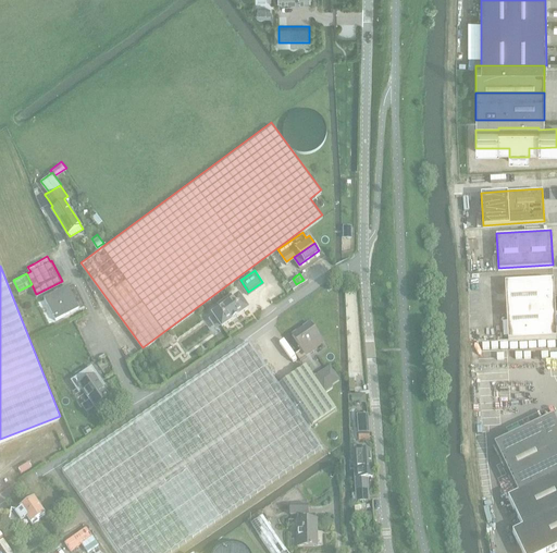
[(508,338),(556,334),(556,294),(554,295),(554,277),(505,280),(508,338)]
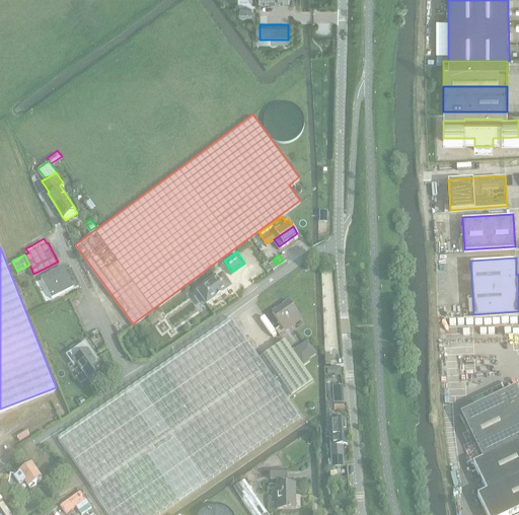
[(63,264),(41,275),(52,295),(74,284),(63,264)]
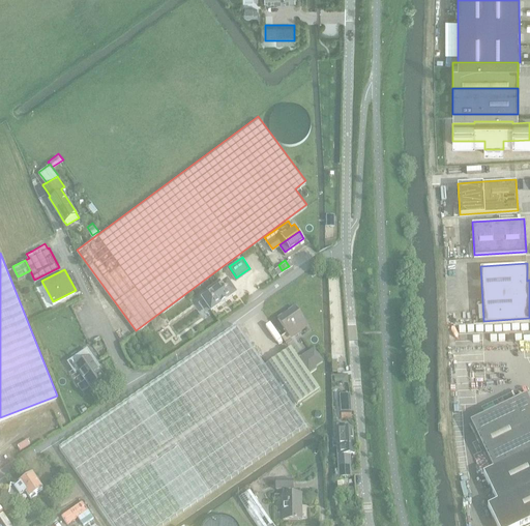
[(210,291),(203,296),(204,298),(210,307),(211,309),(235,291),(227,279),(223,283),(219,279),(213,283),(208,287),(210,291)]
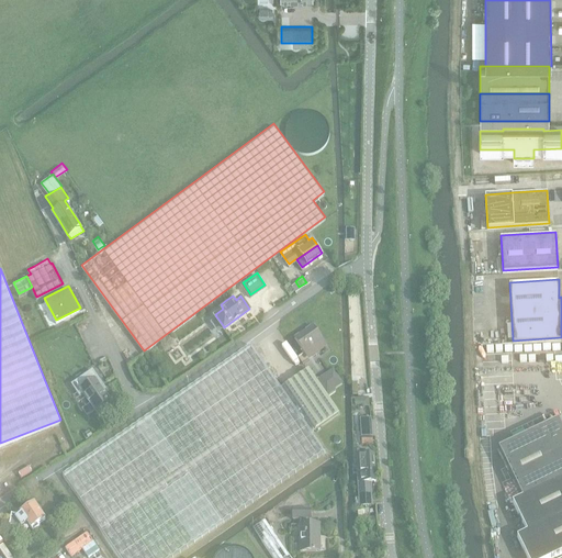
[(303,349),(321,336),(312,323),(294,336),(303,349)]
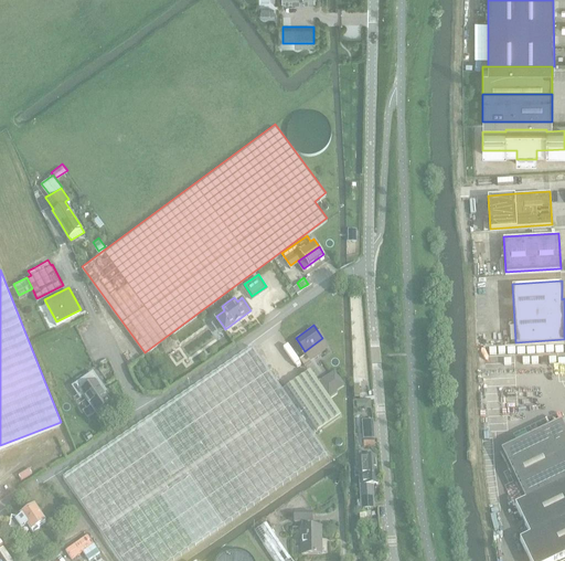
[(253,343),(63,475),(123,560),(166,560),(326,451),(312,432),(283,388),(253,343)]
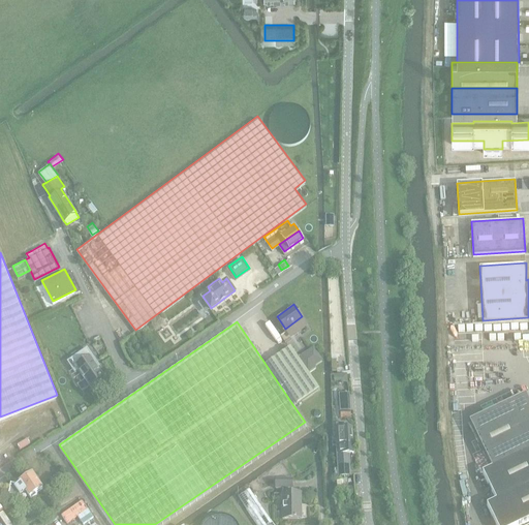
[(290,344),(265,363),(292,404),(318,385),(290,344)]
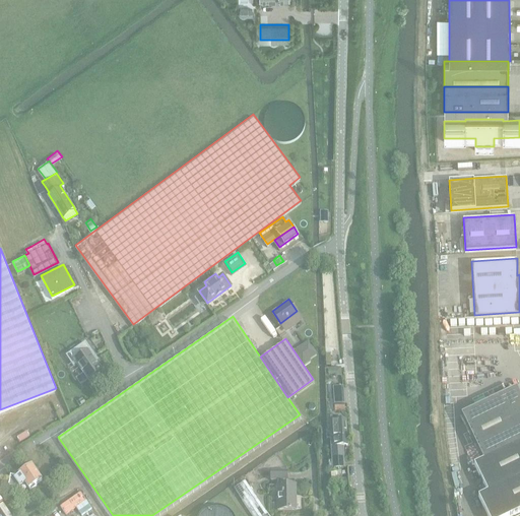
[(308,338),(294,347),(304,363),(311,359),(310,357),(316,352),(317,351),(316,349),(308,338)]
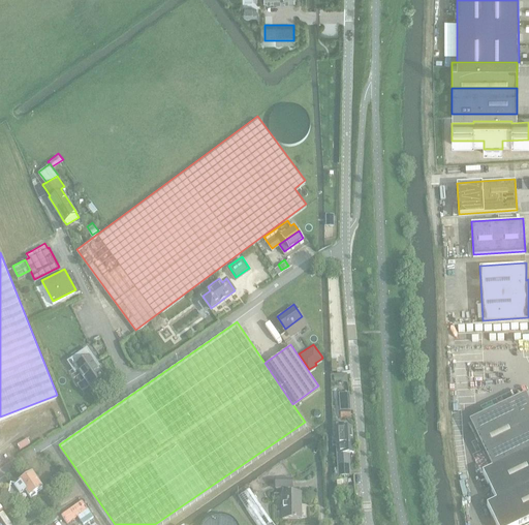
[(78,366),(89,382),(103,373),(93,360),(95,358),(86,345),(67,359),(74,368),(78,366)]
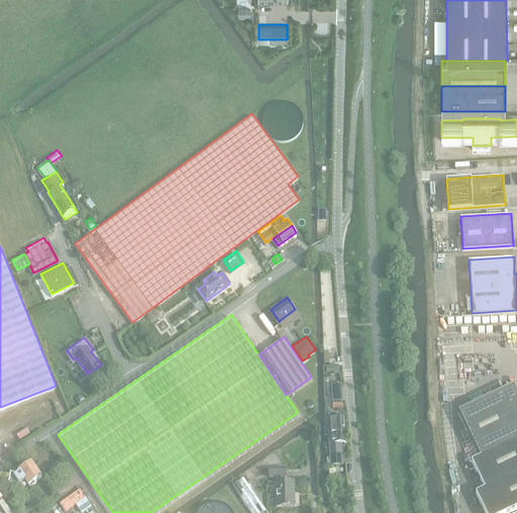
[(339,362),(326,363),(326,370),(332,369),(333,371),(339,371),(339,362)]
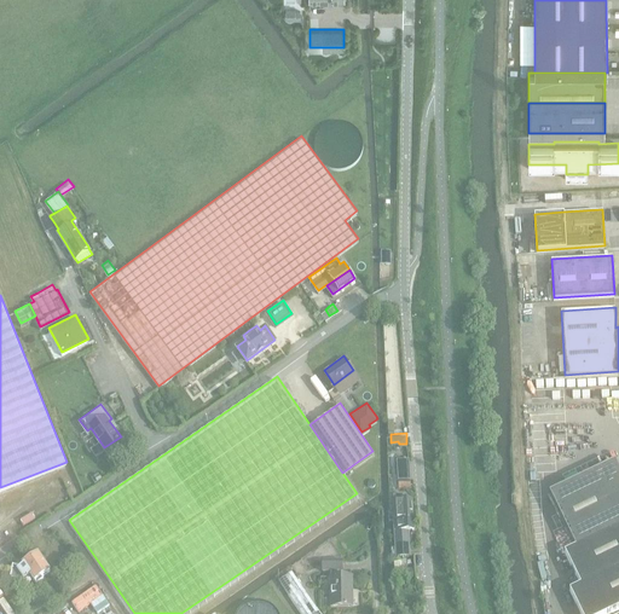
[(582,613),(600,613),(618,604),(618,467),(615,459),(549,491),(576,545),(565,550),(580,583),(570,588),(582,613)]
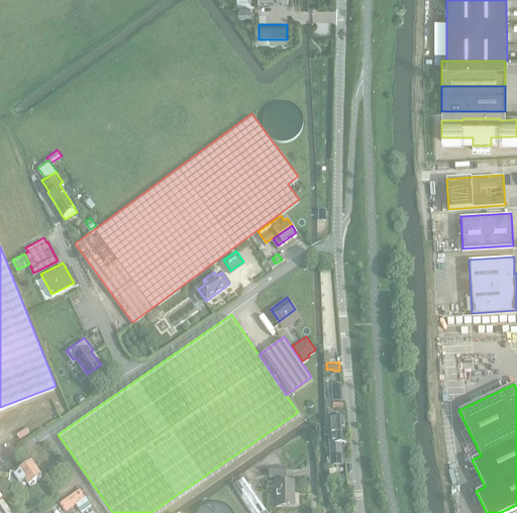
[(327,420),(328,431),(344,430),(343,414),(333,414),(333,412),(327,412),(327,418),(325,418),(325,421),(327,420)]
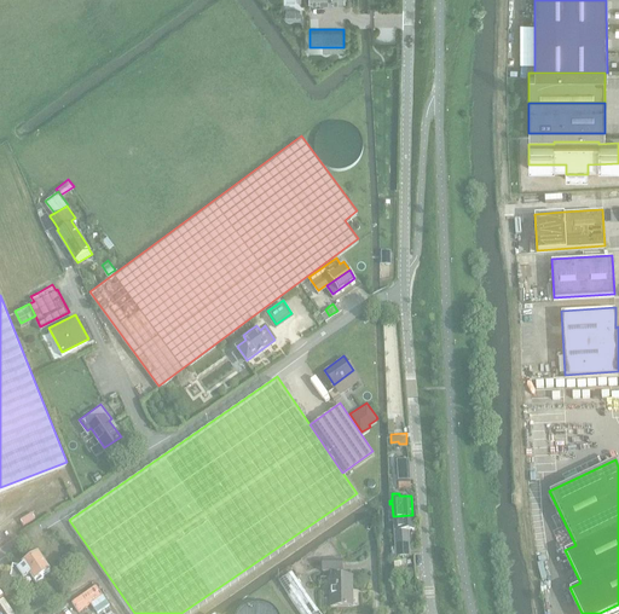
[(412,523),(412,515),(393,516),(395,544),(395,551),(408,550),(408,543),(405,543),(404,525),(412,523)]
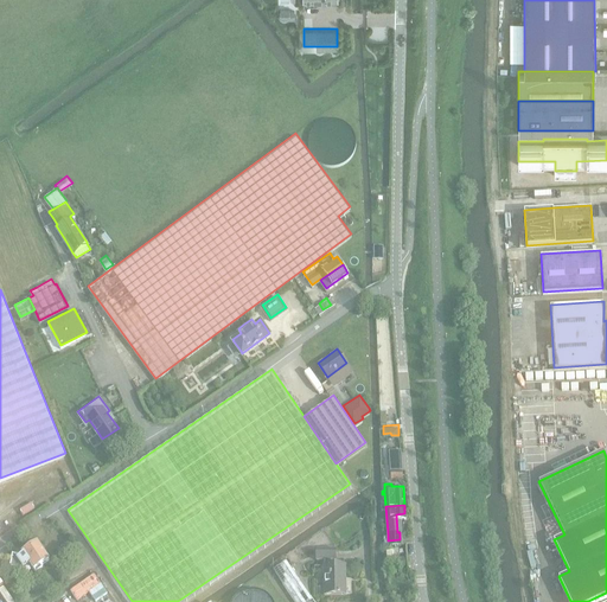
[(40,562),(49,556),(37,538),(21,549),(23,549),(21,550),(21,552),(12,551),(10,564),(23,567),(23,564),(30,559),(36,569),(42,565),(40,562)]
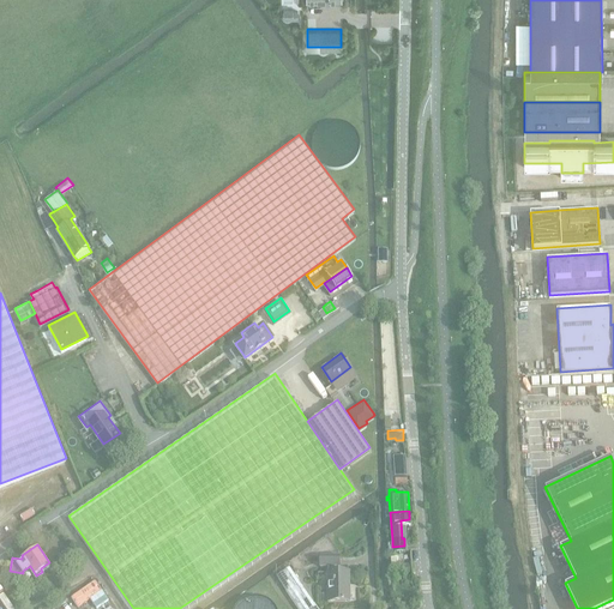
[(341,552),(319,553),(319,564),(341,565),(341,552)]
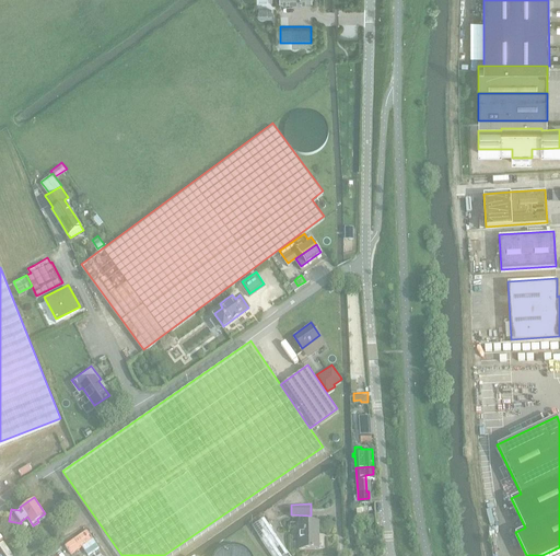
[(291,555),(264,516),(252,523),(273,555),(291,555)]
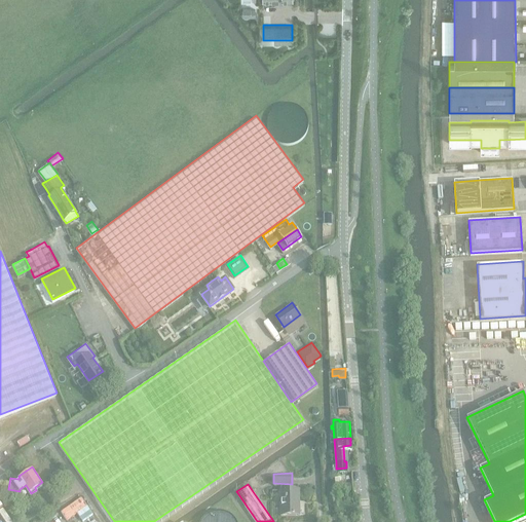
[(298,496),(298,487),(279,487),(279,514),(298,514),(297,496),(298,496)]
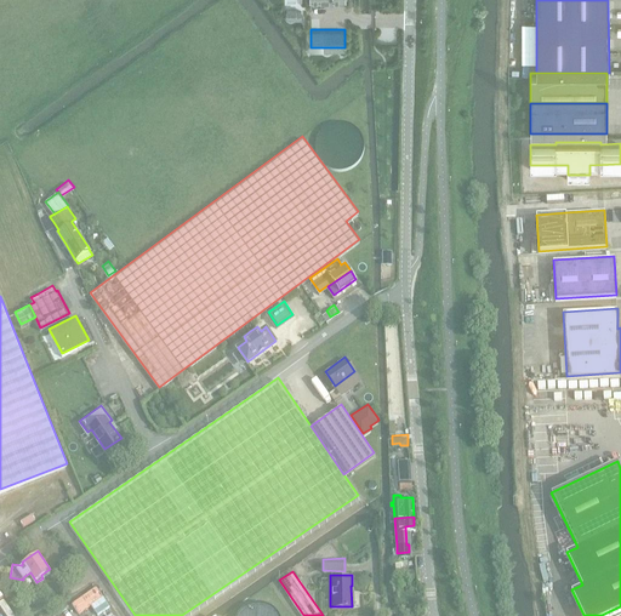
[(96,585),(72,600),(79,611),(91,603),(103,594),(96,585)]
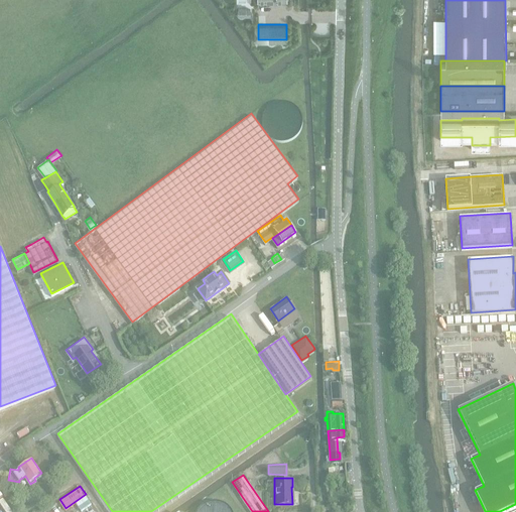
[(86,494),(76,501),(82,509),(92,502),(86,494)]
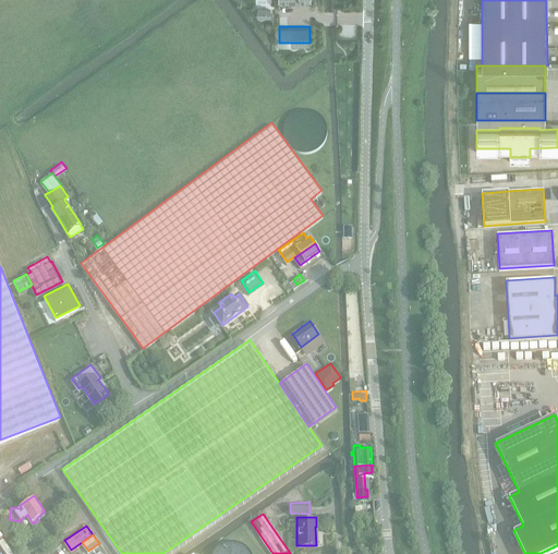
[(3,537),(0,538),(0,541),(8,553),(10,553),(13,552),(3,537)]
